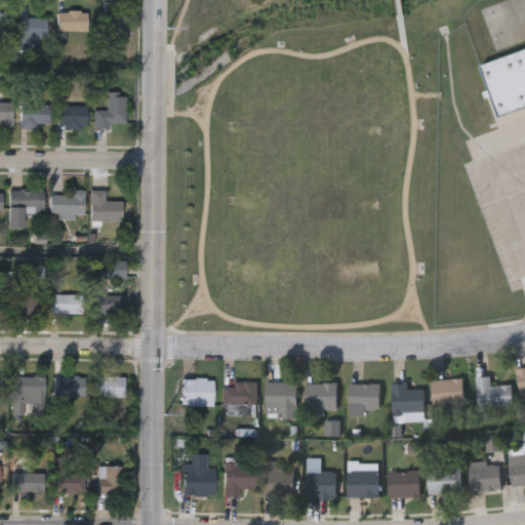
[(45,18),(45,42),(14,42),(14,10),(24,10),(24,18),(45,18)]
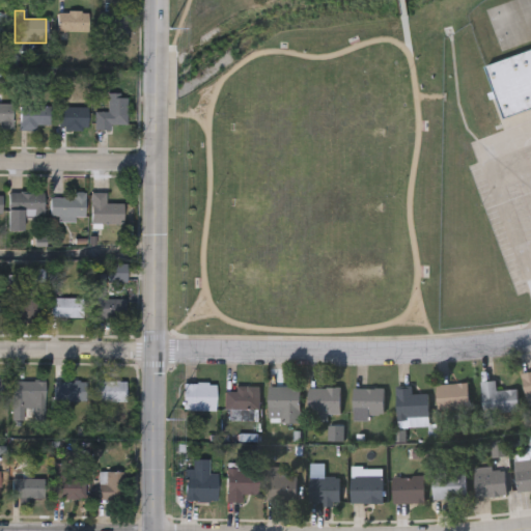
[(91,11),(91,32),(57,32),(57,11),(91,11)]
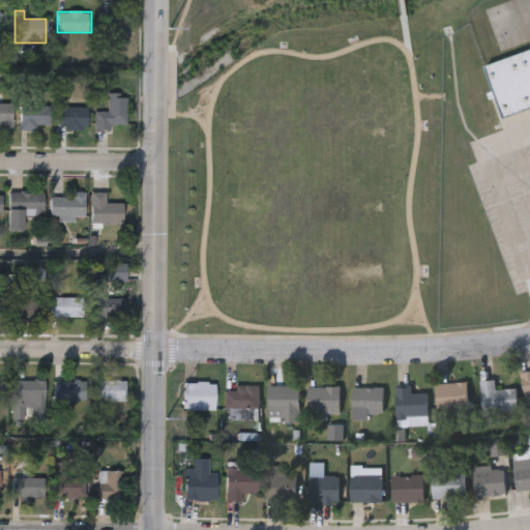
[(529,109),(501,119),(482,65),(529,49),(529,109)]
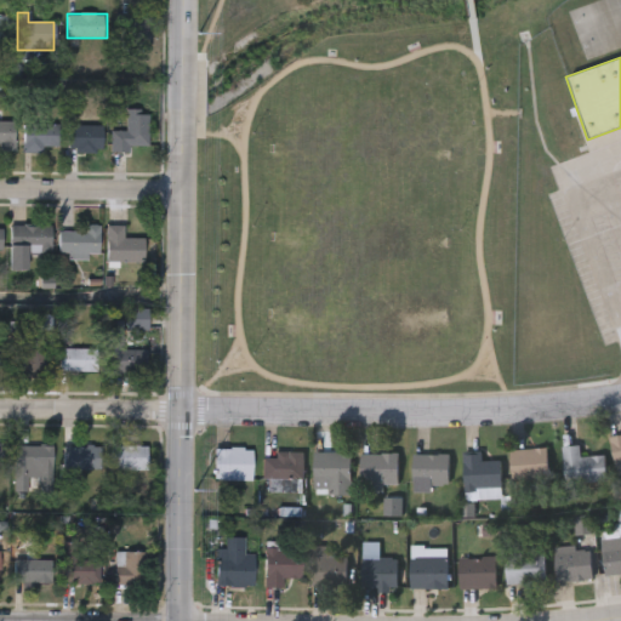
[(579,148),(563,102),(545,108),(559,154),(579,148)]
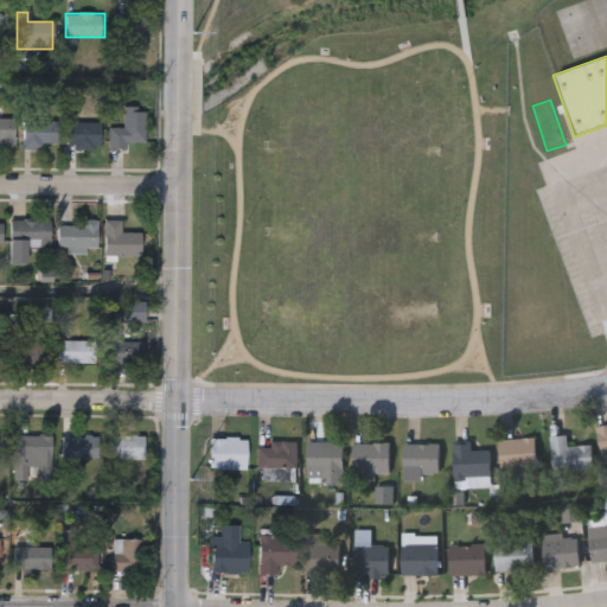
[(144,147),(108,147),(108,128),(122,128),(122,108),(144,108),(144,147)]
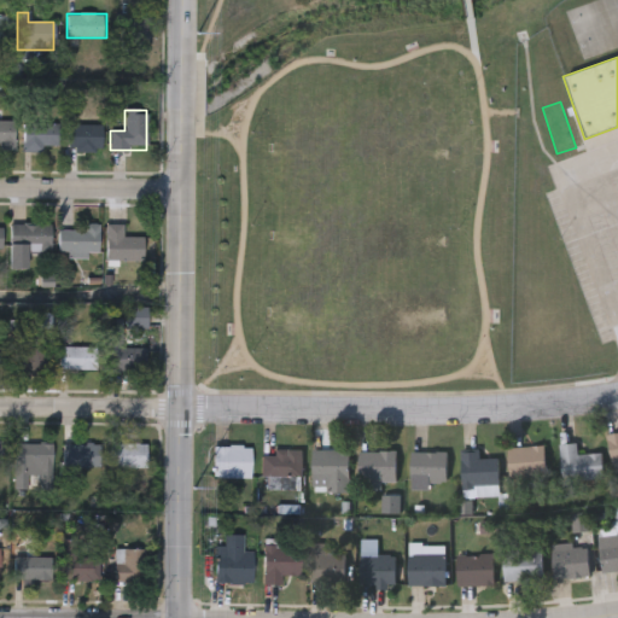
[(0,151),(0,121),(13,121),(13,151),(0,151)]
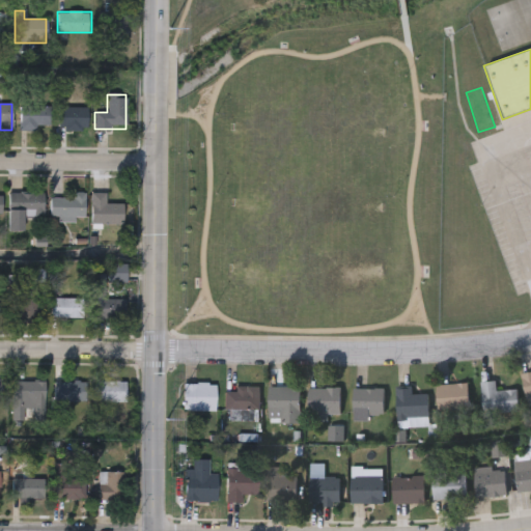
[(49,107),(49,130),(19,130),(19,107),(49,107)]
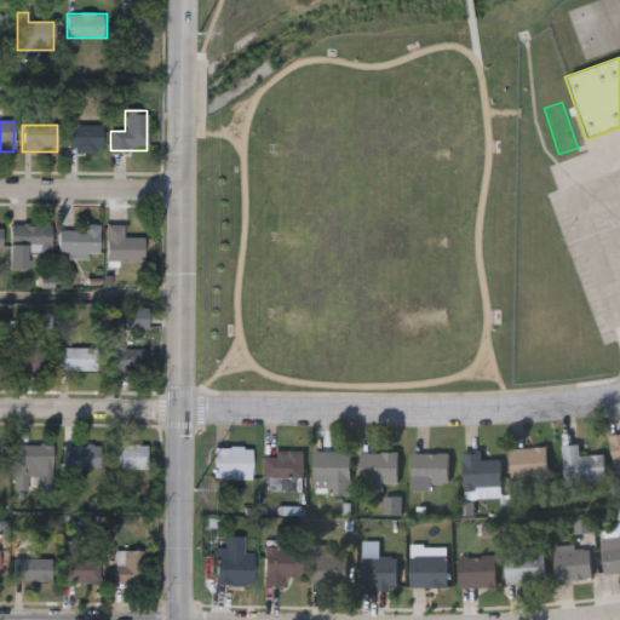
[(101,126),(101,151),(67,151),(67,126),(101,126)]
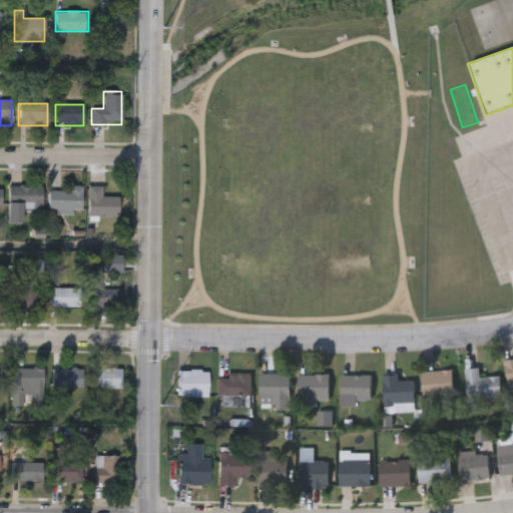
[(498,145),(492,126),(456,138),(462,157),(498,145)]
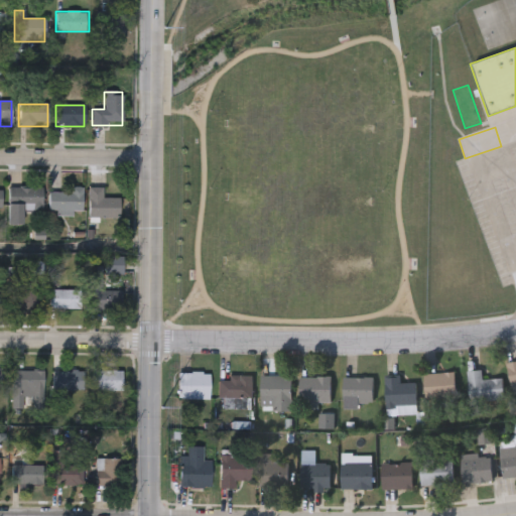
[(89,219),(89,187),(103,187),(103,199),(120,199),(120,219),(89,219)]
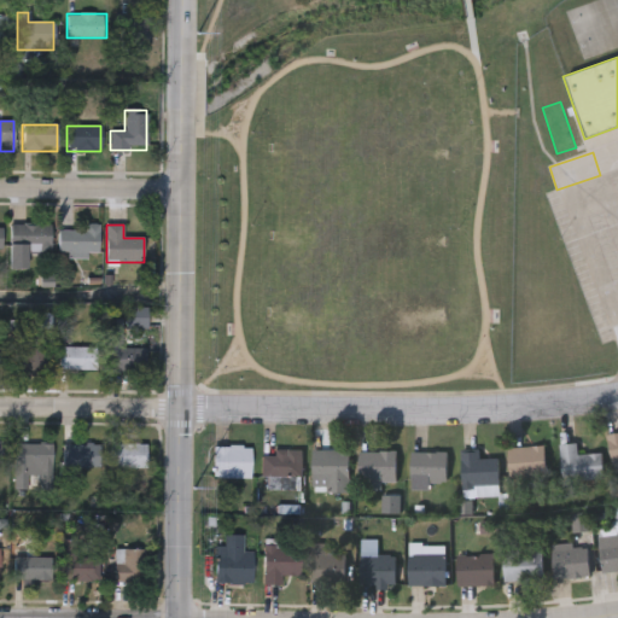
[(51,226),(51,255),(27,255),(27,269),(10,269),(10,226),(51,226)]
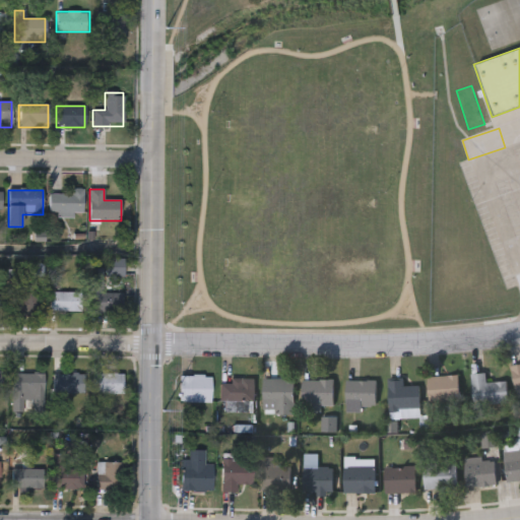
[(83,191),(83,214),(48,214),(48,191),(83,191)]
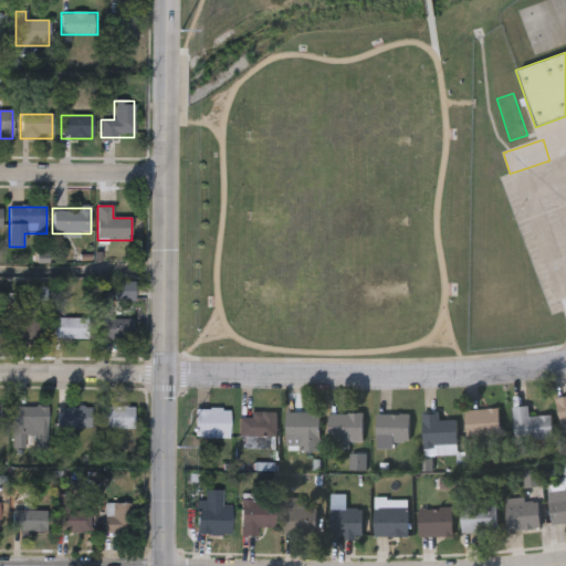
[(118,320),(133,320),(132,339),(98,338),(100,307),(118,308),(118,320)]
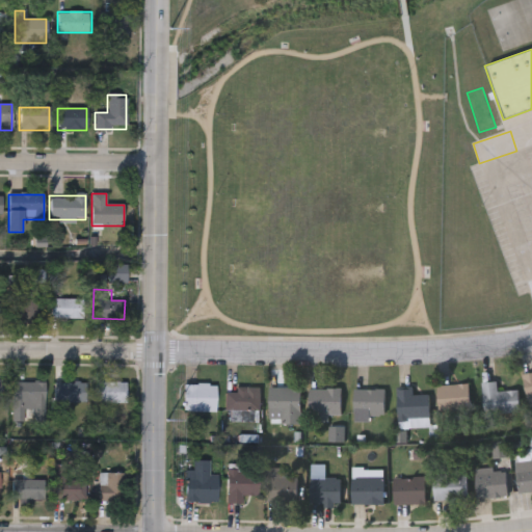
[(41,291),(41,320),(12,320),(12,291),(41,291)]
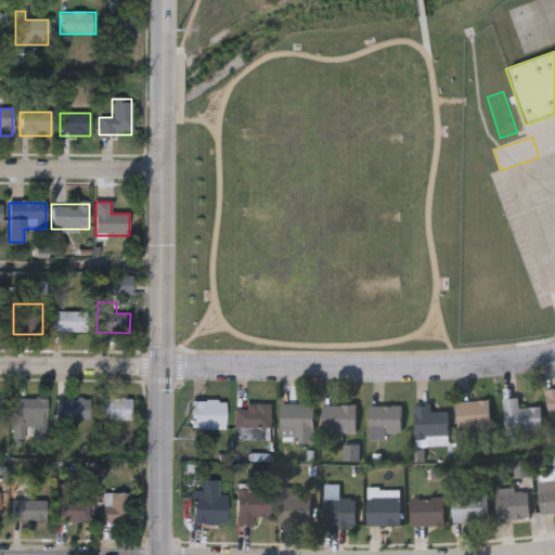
[(86,332),(52,332),(52,312),(86,312),(86,332)]
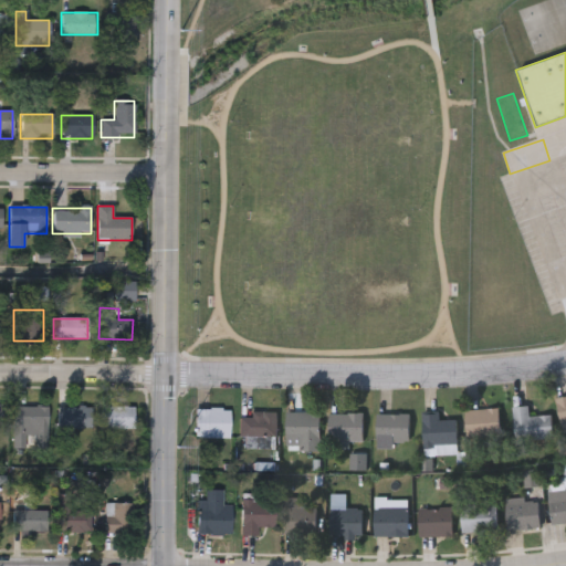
[(556,395),(565,395),(565,426),(556,426),(556,395)]
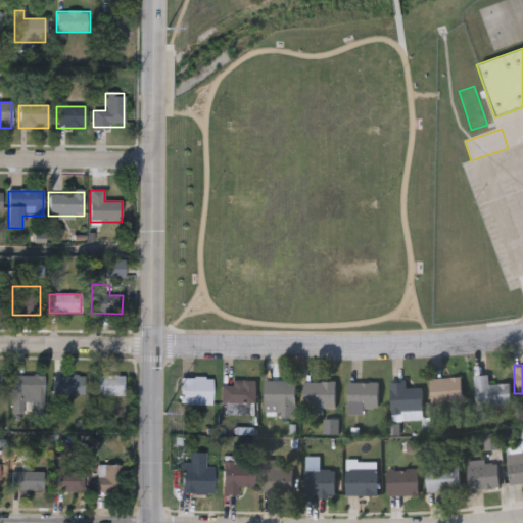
[(471,375),(486,374),(487,383),(508,382),(509,405),(473,407),(471,375)]
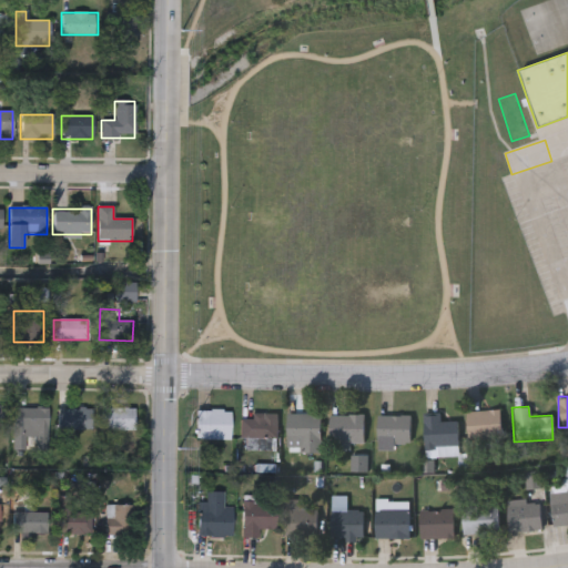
[(26,449),(12,449),(13,408),(47,409),(47,450),(34,450),(34,438),(26,438),(26,449)]
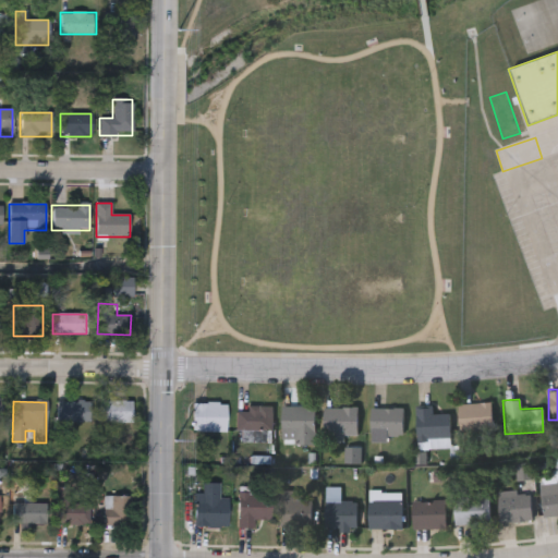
[(56,424),(56,401),(89,401),(89,424),(56,424)]
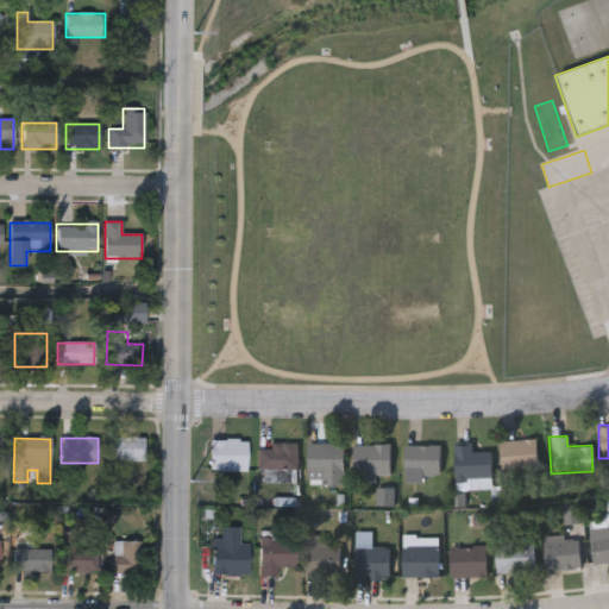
[(144,438),(144,462),(107,462),(107,438),(144,438)]
